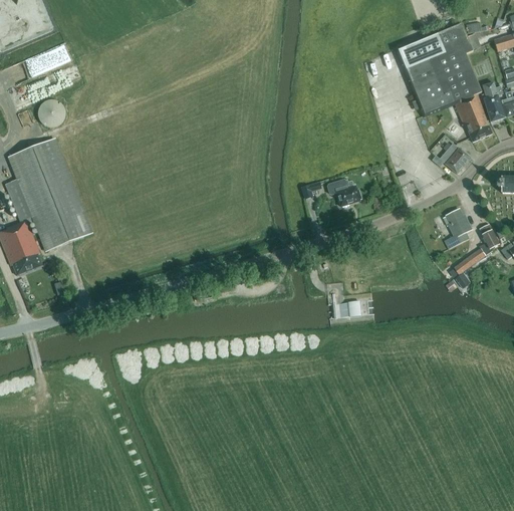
[(471,67),(465,53),(465,52),(473,49),(461,21),(397,48),(418,98),(413,100),(415,105),(419,107),(422,105),(425,113),(429,111),(429,112),(454,101),(463,120),(466,124),(473,141),(492,132),(487,119),(488,118),(477,92),(480,90),(471,68),(444,79),(444,78),(471,67)]
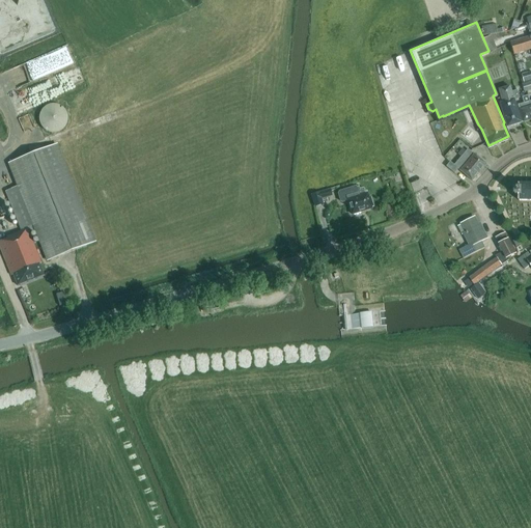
[(530,32),(509,39),(513,52),(530,46),(530,32)]
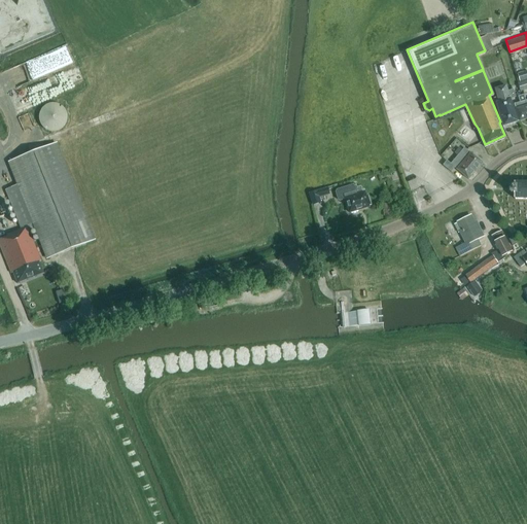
[(516,79),(526,75),(526,70),(526,68),(514,72),(516,79)]
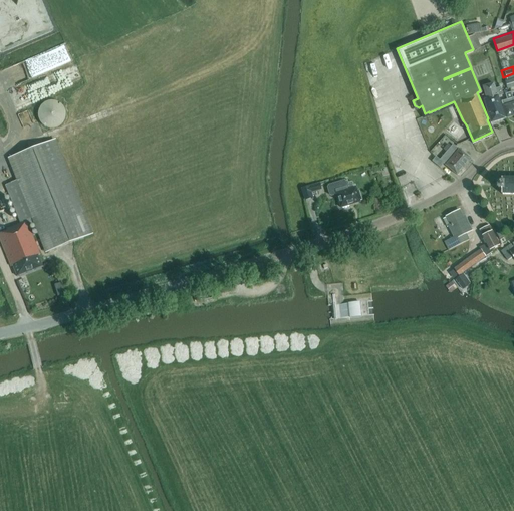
[(444,78),(444,79),(471,68),(471,67),(444,78)]
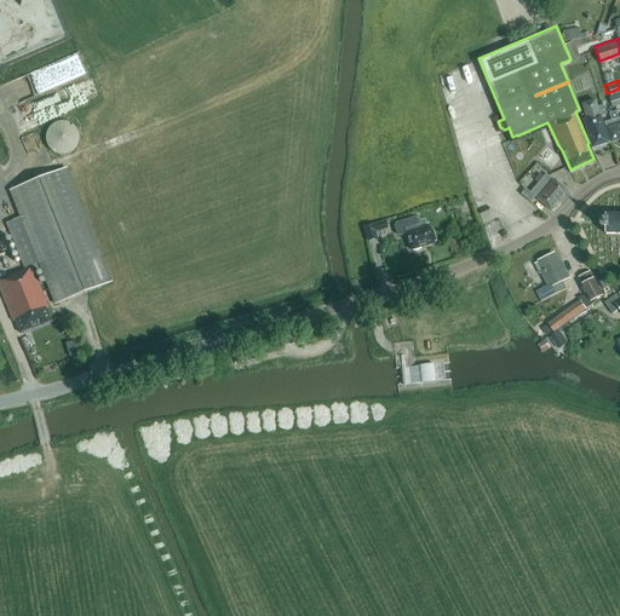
[(612,103),(619,99),(619,90),(609,95),(612,103)]
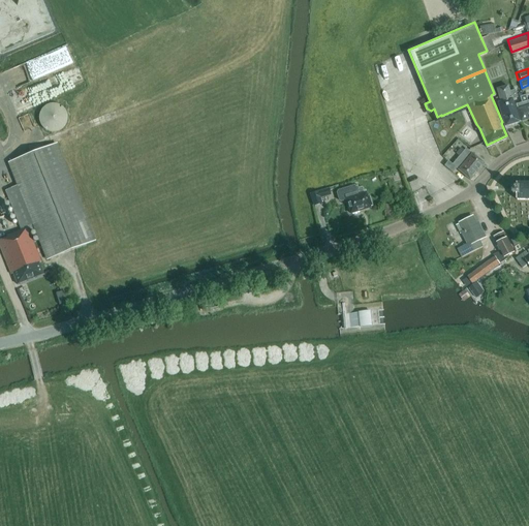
[(509,90),(507,83),(496,87),(499,95),(496,96),(496,98),(494,98),(496,104),(498,104),(504,124),(519,120),(511,96),(517,95),(515,88),(509,90)]
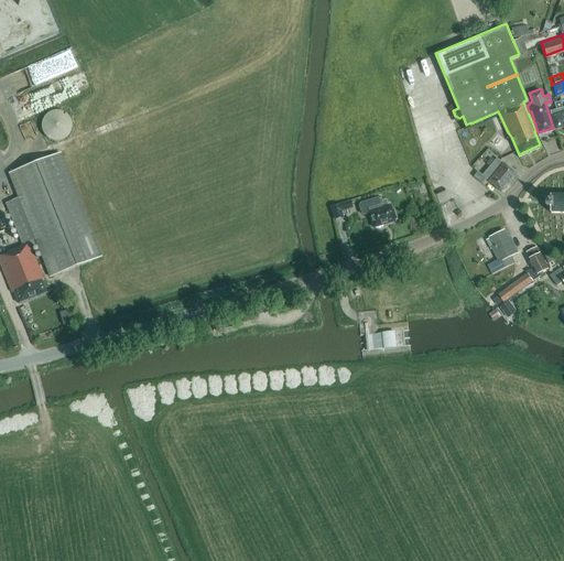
[(550,108),(555,127),(563,123),(563,110),(562,105),(561,98),(554,100),(556,107),(550,108)]
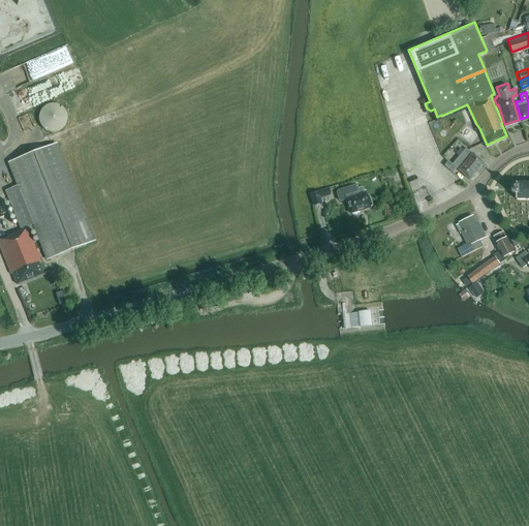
[(57,101),(54,101),(50,101),(48,102),(44,104),(42,106),(40,110),(39,113),(39,116),(39,119),(40,122),(42,124),(44,126),(48,128),(51,129),(54,129),(57,128),(60,127),(63,125),(65,123),(66,120),(67,117),(67,114),(66,111),(64,107),(62,104),(60,103),(57,101)]
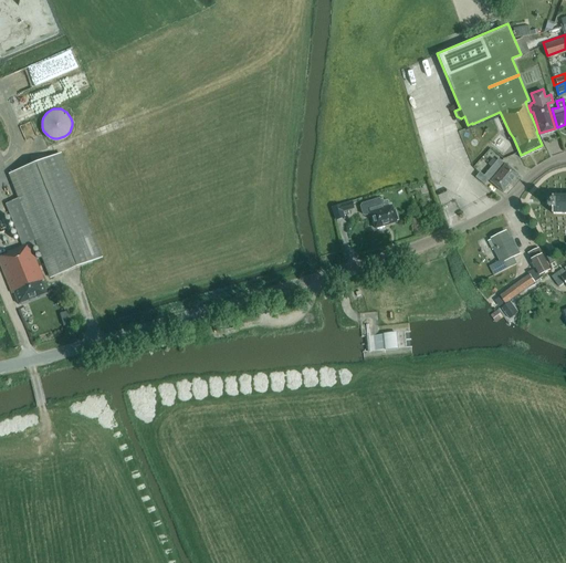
[(39,240),(52,274),(85,261),(102,254),(61,150),(10,170),(20,196),(6,201),(23,242),(7,249),(8,251),(0,253),(0,260),(12,290),(13,290),(19,301),(46,290),(42,278),(44,278),(31,243),(39,240)]
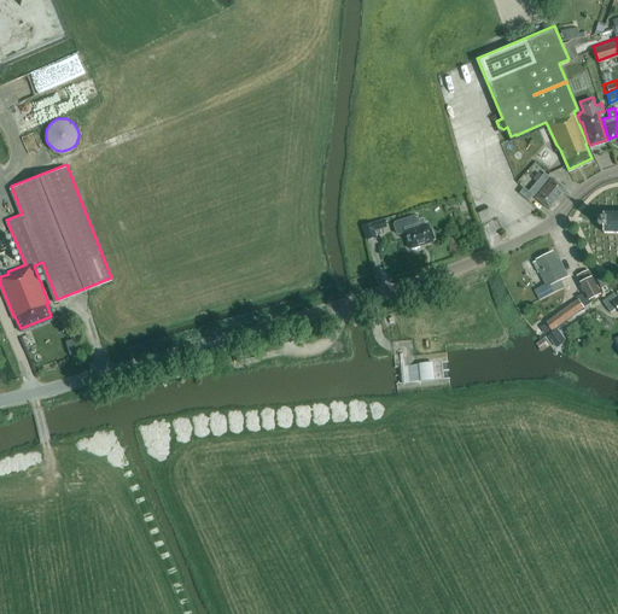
[(566,188),(552,176),(544,170),(536,180),(558,198),(566,188)]
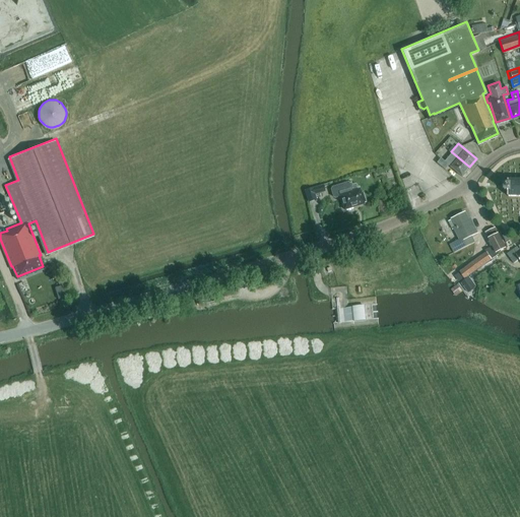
[(445,167),(449,163),(462,175),(469,167),(451,151),(445,158),(441,155),(437,160),(445,167)]
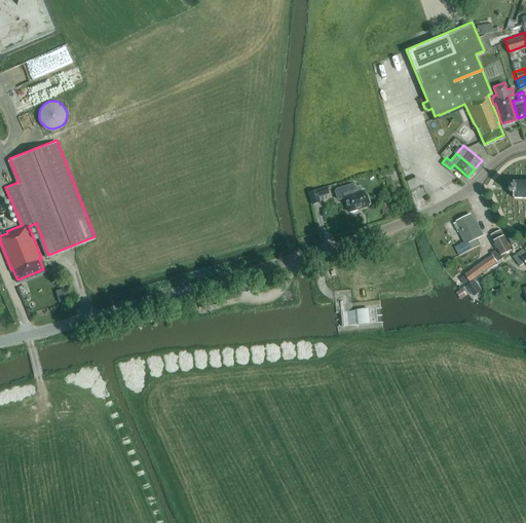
[(525,179),(515,180),(515,181),(515,185),(512,185),(512,191),(515,191),(515,194),(514,194),(514,196),(525,195),(525,179)]
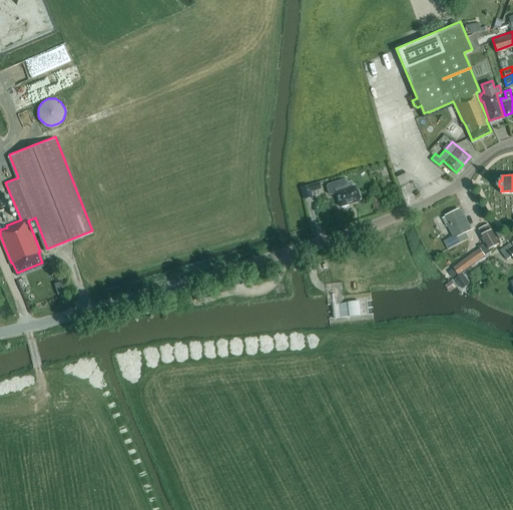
[(344,177),(328,182),(327,184),(329,191),(331,192),(336,190),(340,204),(359,198),(359,197),(361,196),(358,187),(356,188),(355,184),(353,184),(351,178),(348,180),(347,177),(345,178),(344,177)]
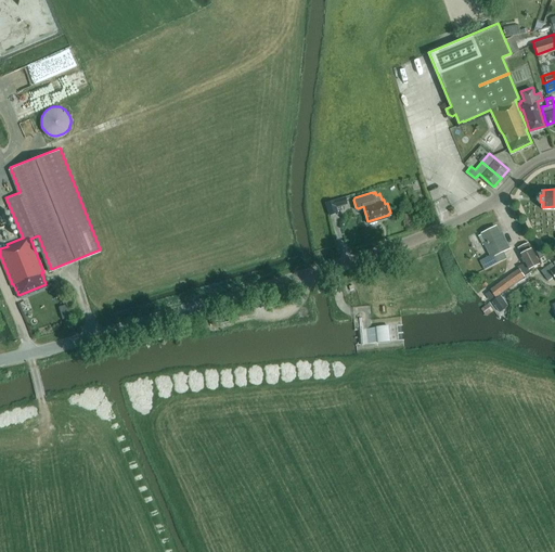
[(328,213),(337,209),(336,204),(346,202),(344,194),(324,200),(328,213)]
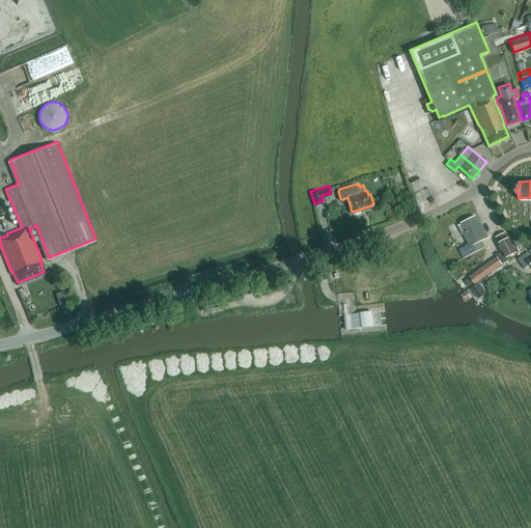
[(458,223),(463,232),(465,231),(470,242),(459,247),(464,254),(484,244),(481,239),(487,235),(481,222),(479,223),(475,215),(463,221),(458,223)]
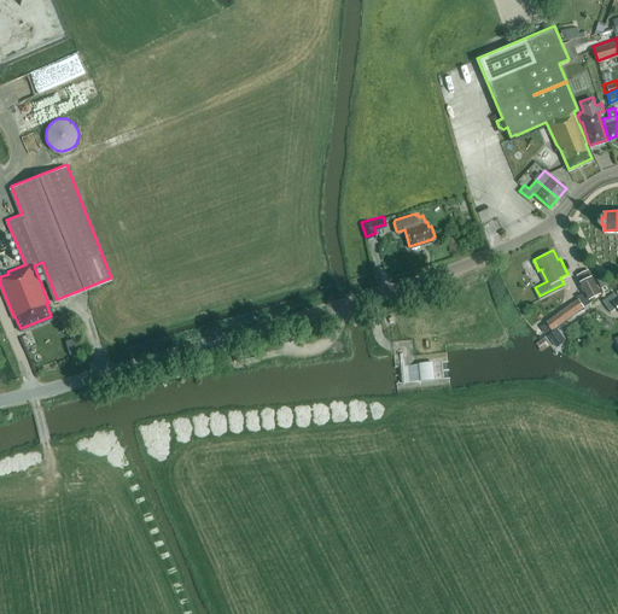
[(583,300),(601,291),(593,275),(588,267),(577,273),(586,288),(577,294),(578,297),(567,304),(547,320),(553,328),(547,332),(555,344),(566,337),(558,323),(570,314),(586,304),(583,300)]
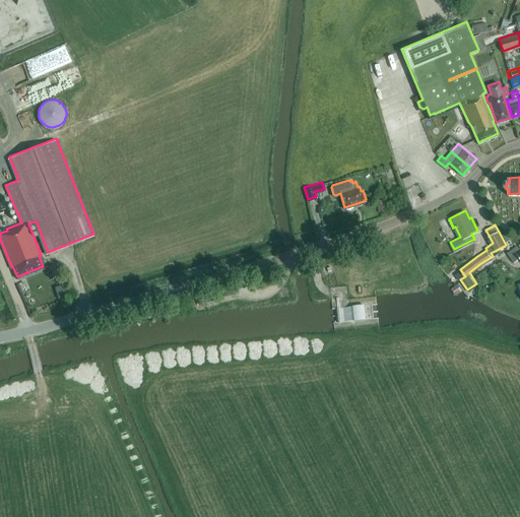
[(519,244),(518,245),(508,252),(511,256),(514,261),(519,256),(519,244)]
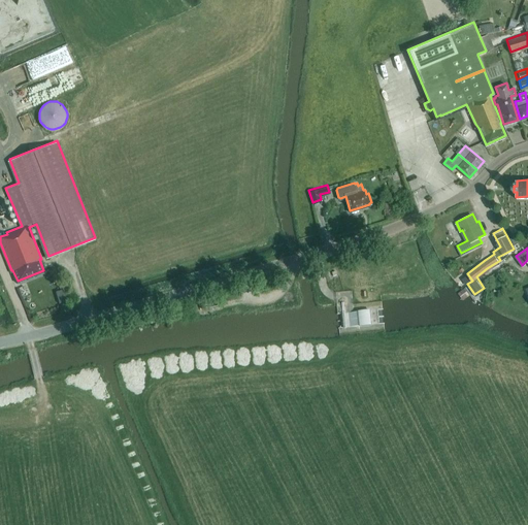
[(215,294),(199,298),(201,307),(218,303),(215,294)]
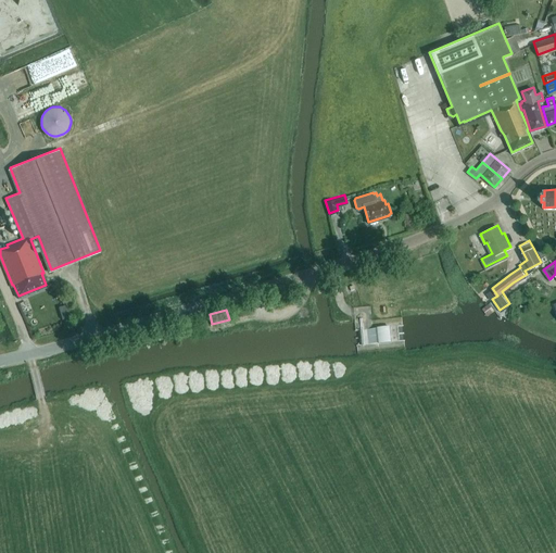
[(389,324),(376,325),(378,340),(390,339),(389,324)]
